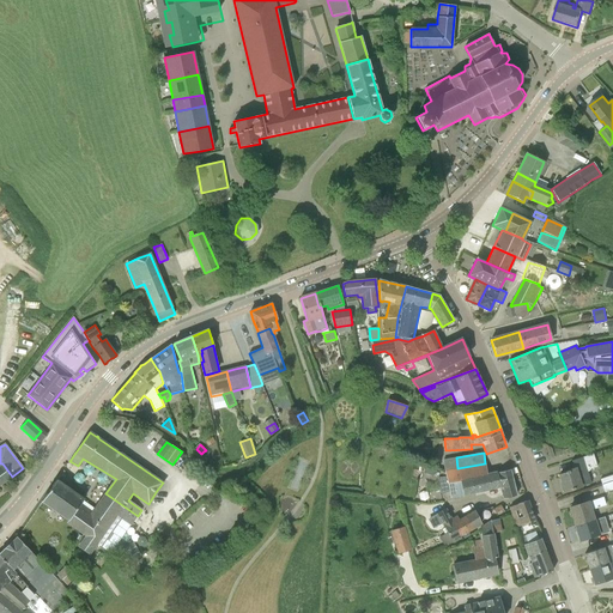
[(590,469),(598,467),(593,454),(571,461),(575,468),(565,472),(566,473),(559,475),(565,492),(592,484),(587,472),(589,471),(590,469)]
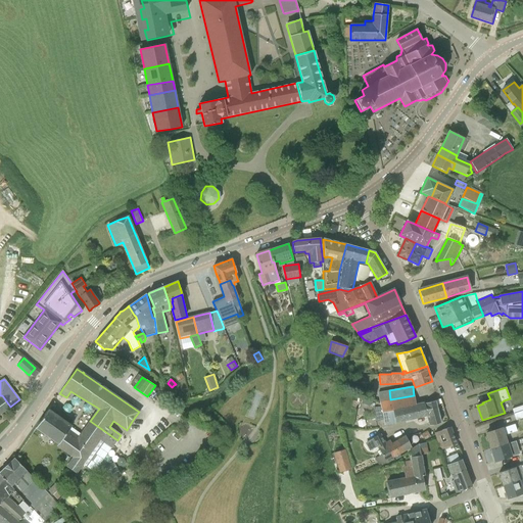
[(380,401),(380,405),(381,407),(382,413),(392,410),(416,406),(414,395),(395,398),(390,399),(389,390),(378,392),(380,401)]
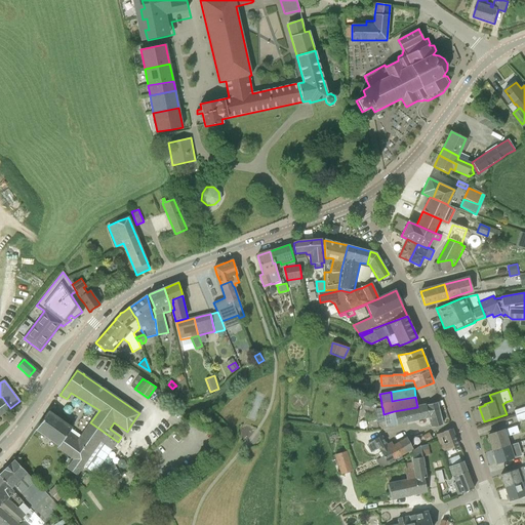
[(0,415),(10,408),(2,397),(0,397),(0,415)]
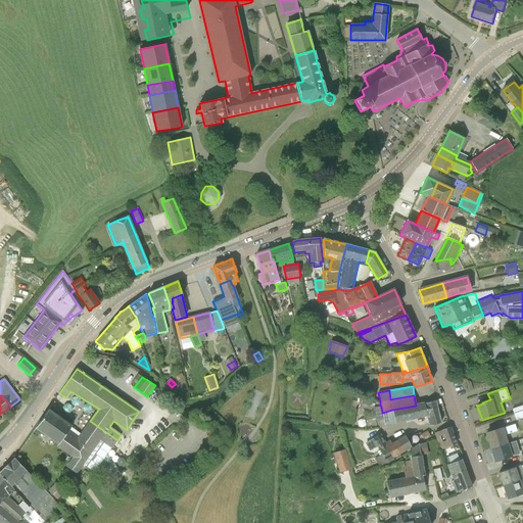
[(430,425),(441,423),(435,400),(424,403),(427,415),(430,425)]
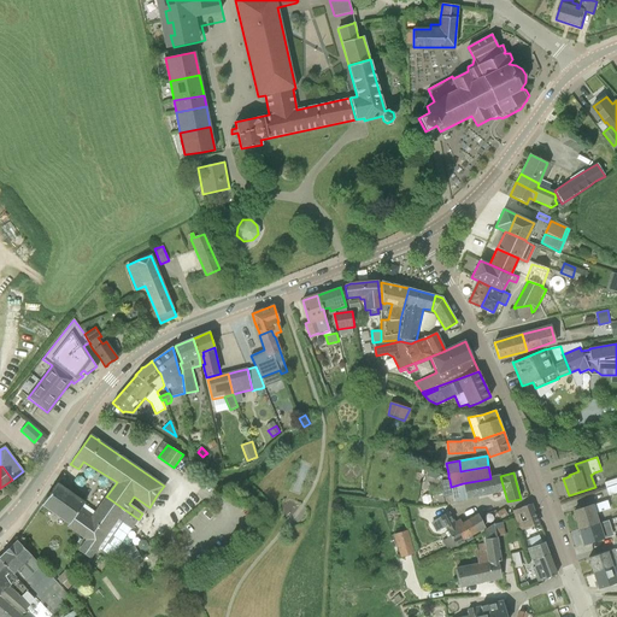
[(500,476),(491,479),(451,487),(453,497),(453,501),(479,497),(479,495),(486,494),(504,489),(500,476)]
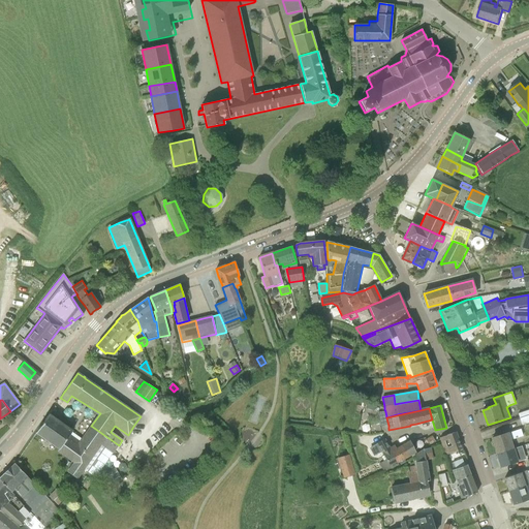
[(528,409),(518,413),(520,418),(528,414),(528,409)]
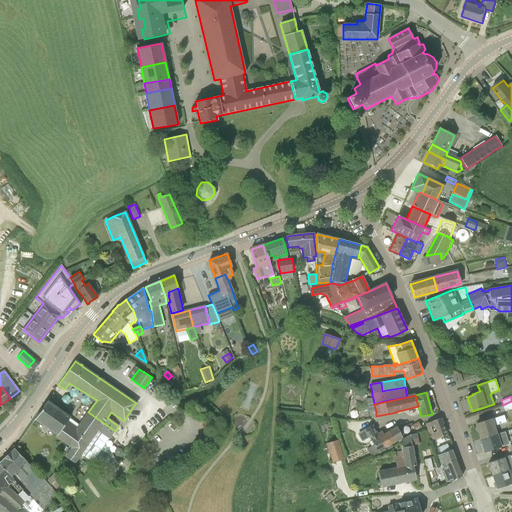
[(115,431),(88,412),(79,425),(70,417),(69,418),(60,410),(64,405),(60,403),(58,407),(47,401),(35,419),(58,434),(56,437),(71,448),(64,457),(75,463),(81,455),(92,463),(108,438),(109,439),(115,431)]
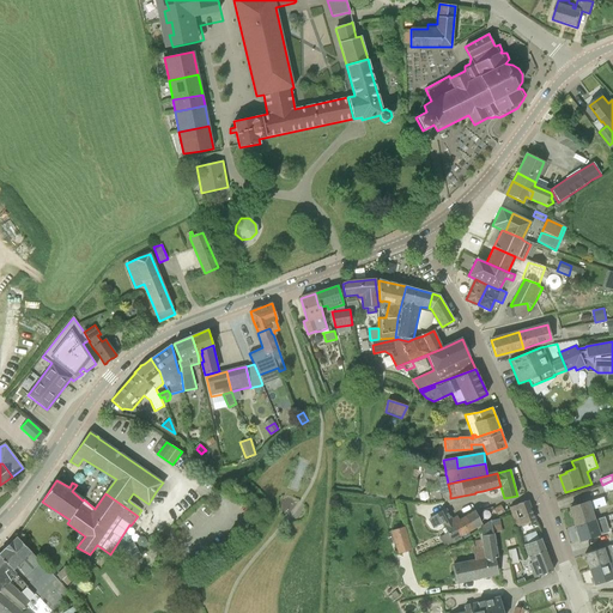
[(612,489),(612,480),(602,485),(605,492),(612,489)]
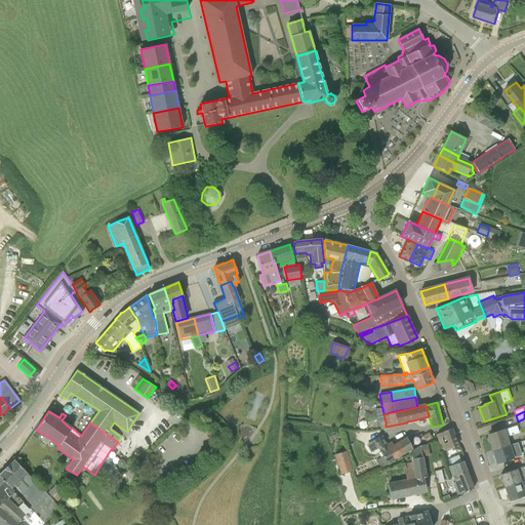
[(493,450),(509,446),(506,437),(519,433),(517,426),(503,431),(503,430),(488,435),(493,450)]
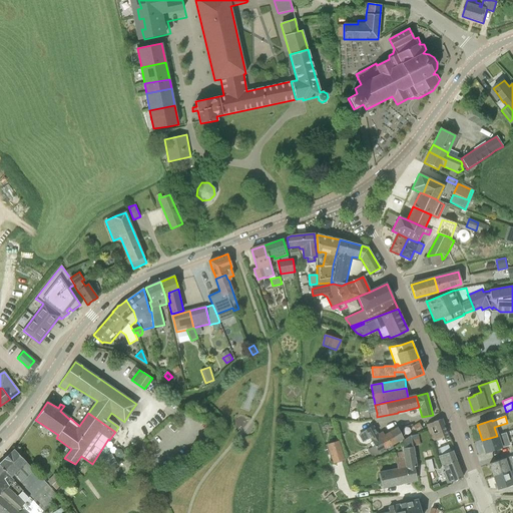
[(427,425),(433,441),(447,436),(441,419),(433,422),(433,423),(427,425)]
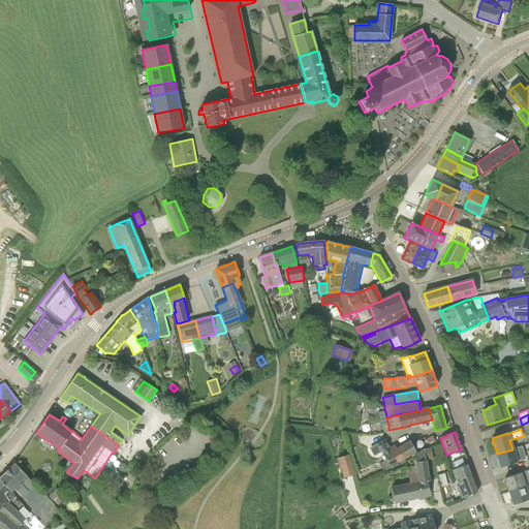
[(430,445),(435,441),(432,436),(427,440),(430,445)]
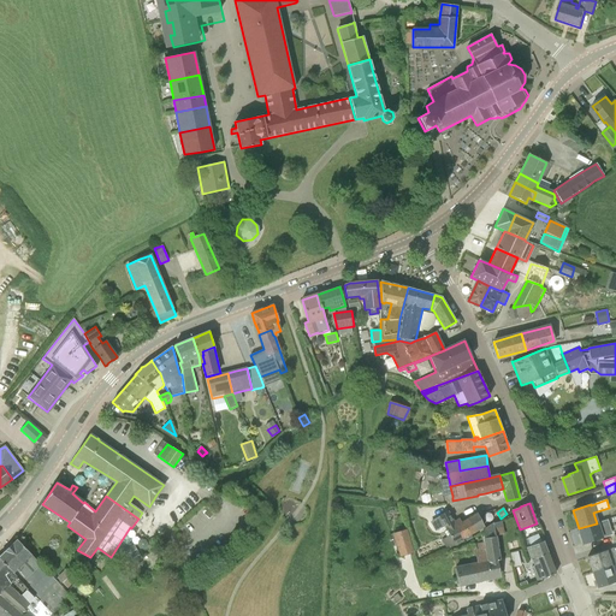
[(463,539),(454,521),(448,510),(438,516),(438,519),(430,523),(436,533),(445,527),(450,535),(442,540),(446,550),(455,545),(456,546),(465,542),(463,539)]
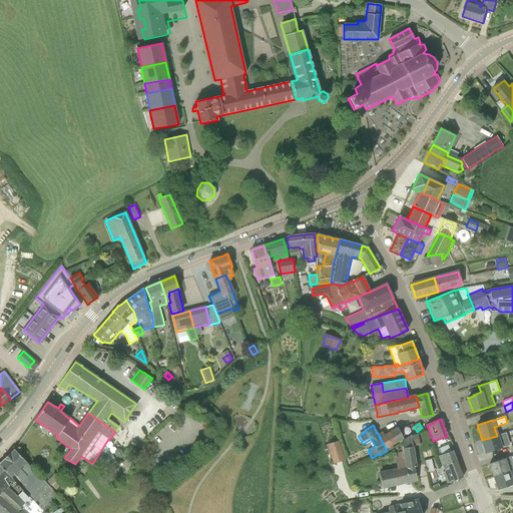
[(386,449),(404,439),(397,427),(384,435),(382,432),(378,434),(386,449)]
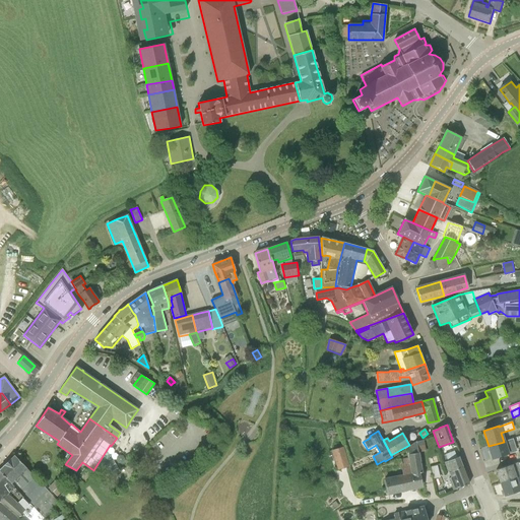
[(413,474),(419,473),(421,472),(418,452),(425,451),(423,440),(417,441),(407,447),(413,474)]
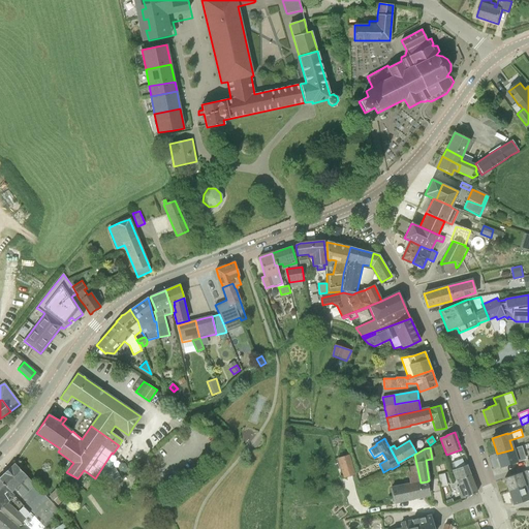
[(501,467),(517,462),(523,460),(521,454),(515,456),(512,449),(497,454),(501,467)]
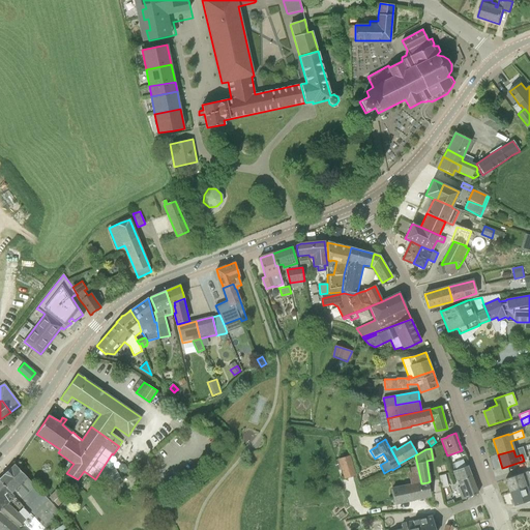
[(337,459),(344,479),(356,475),(350,454),(337,459)]
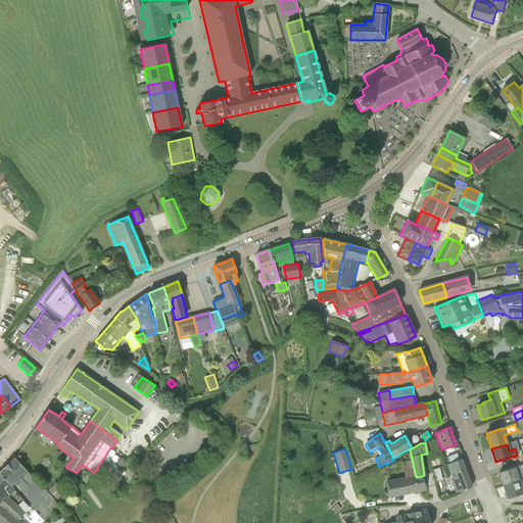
[(422,476),(416,477),(410,449),(409,449),(411,460),(396,463),(397,470),(403,468),(406,479),(387,482),(389,495),(424,488),(422,476)]
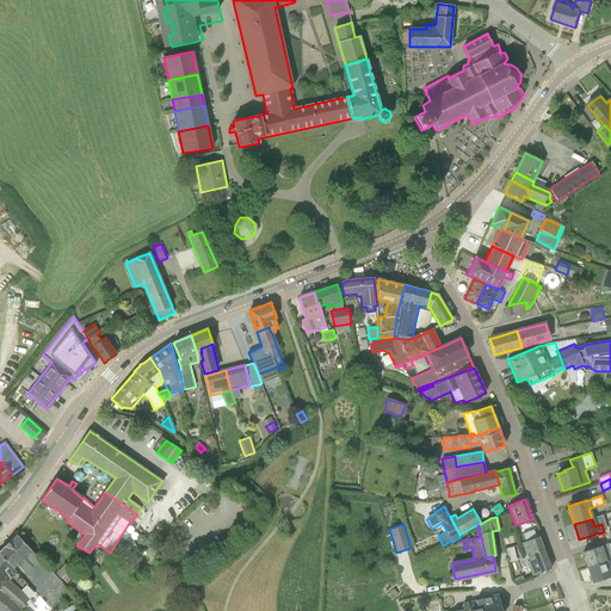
[(161,536),(159,530),(147,536),(149,541),(161,536)]
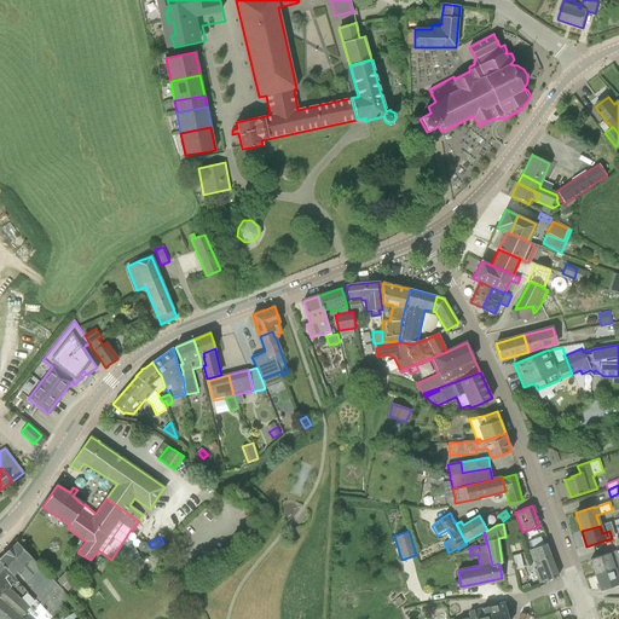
[(533,549),(528,551),(533,562),(550,556),(545,544),(543,544),(541,537),(530,541),(533,549)]
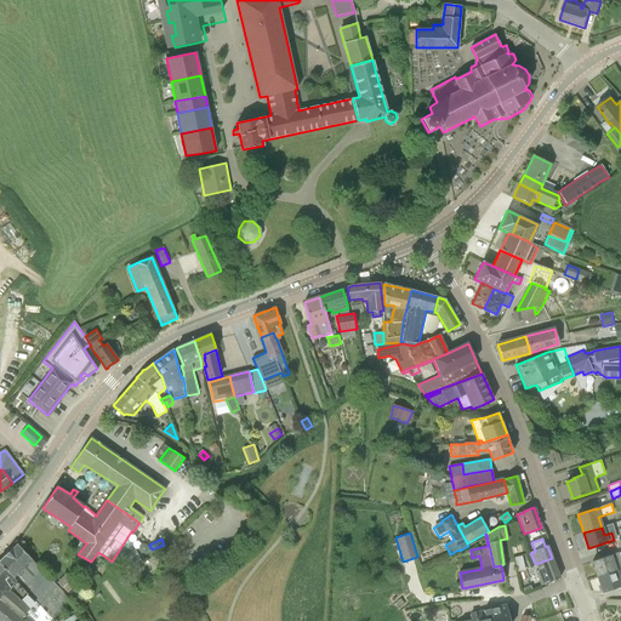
[(61,611),(51,600),(61,592),(17,543),(0,560),(0,565),(28,594),(40,605),(53,620),(61,611)]
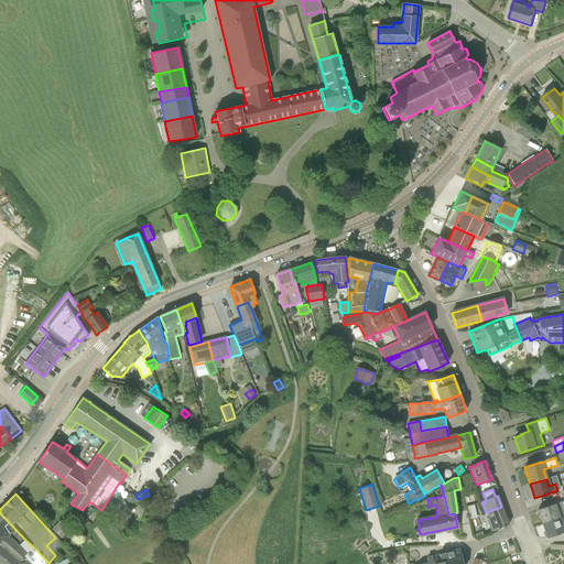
[(130,511),(122,498),(115,503),(121,516),(130,511)]
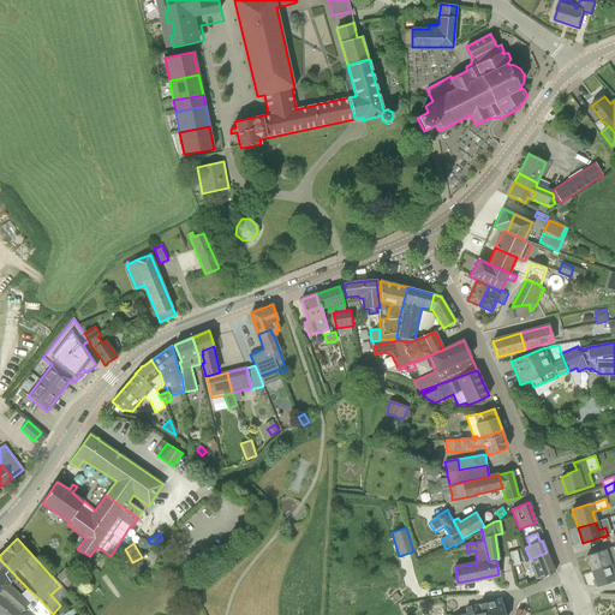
[(592,572),(609,566),(614,563),(614,547),(613,548),(604,550),(604,549),(586,555),(592,572)]
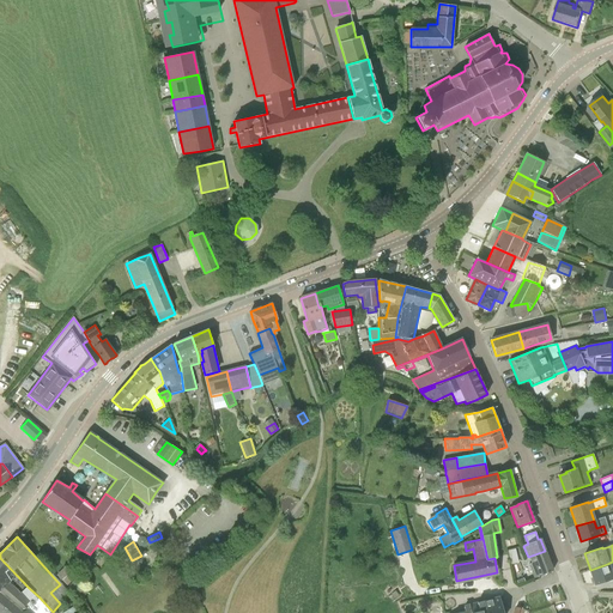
[(534,577),(553,570),(545,551),(528,557),(532,565),(529,565),(534,577)]
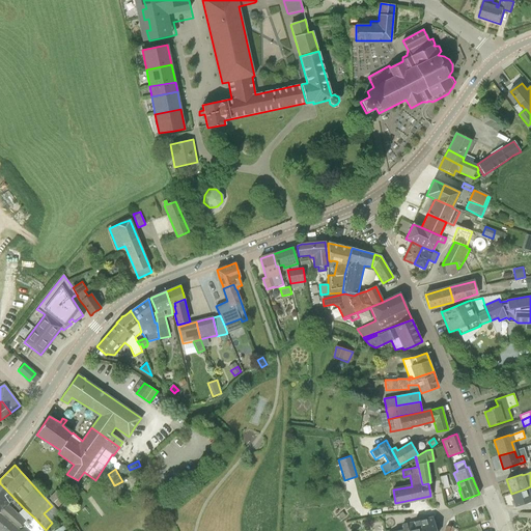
[(0,483),(0,514),(6,521),(17,530),(21,528),(23,530),(44,530),(46,530),(34,518),(31,521),(28,519),(25,522),(18,514),(24,508),(0,483)]
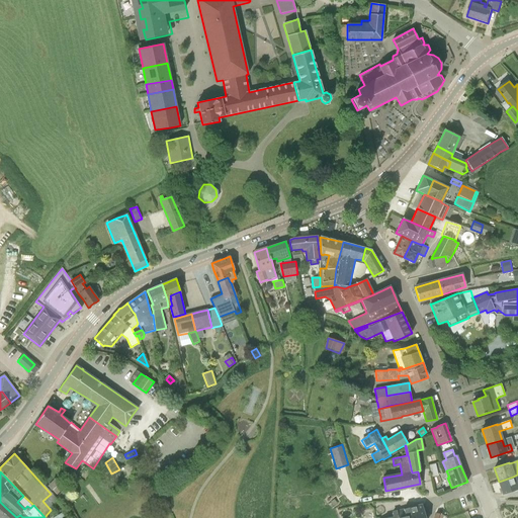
[(503,494),(517,490),(517,489),(517,482),(515,483),(513,477),(499,482),(503,494)]
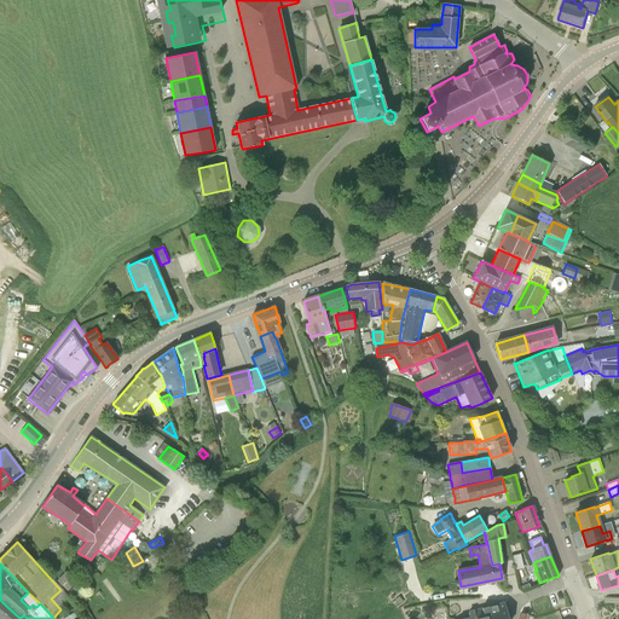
[(65,573),(57,580),(68,591),(76,583),(65,573)]
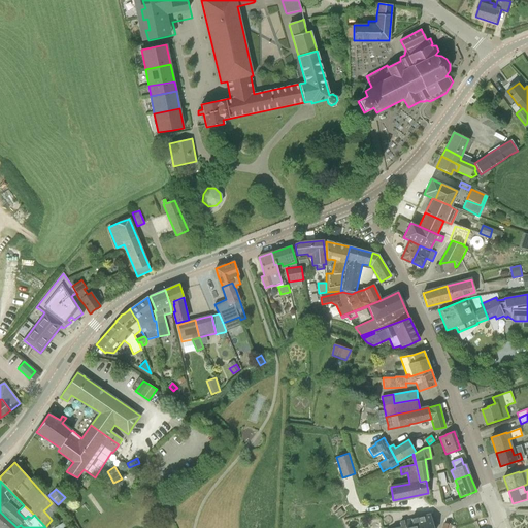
[(76,509),(66,499),(60,505),(69,516),(76,509)]
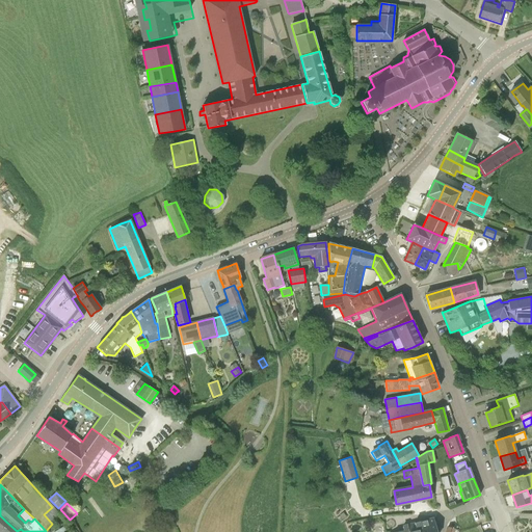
[(422,521),(424,531),(436,531),(433,519),(422,521)]
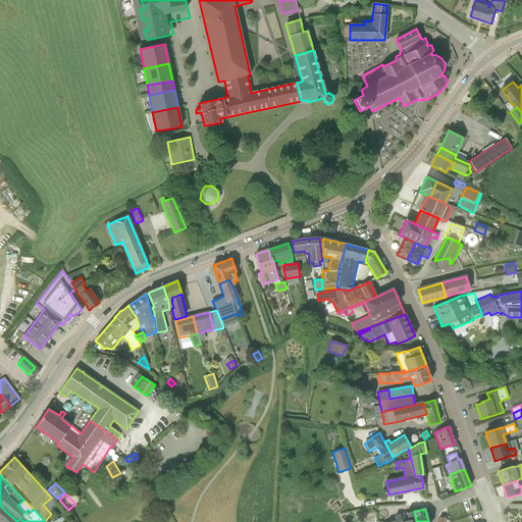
[(77,521),(71,511),(67,514),(71,521),(77,521)]
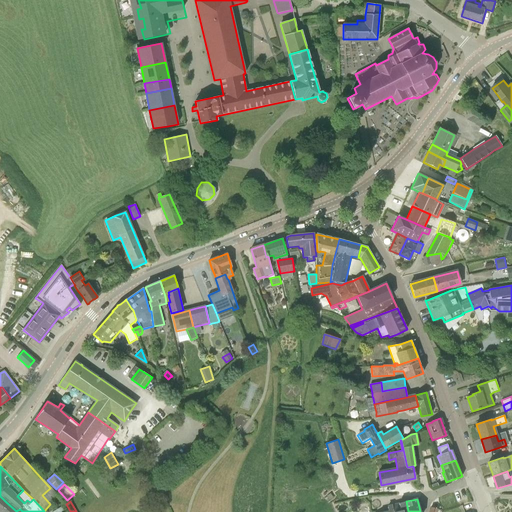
[(408,511),(406,501),(399,503),(401,510),(397,511),(408,511)]
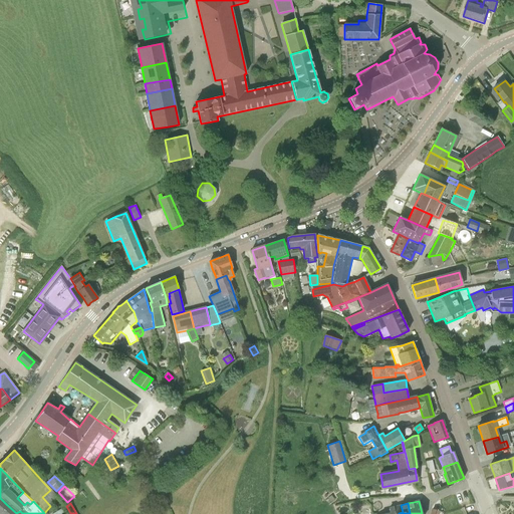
[(0,513),(17,513),(16,513),(6,504),(0,510),(0,513)]
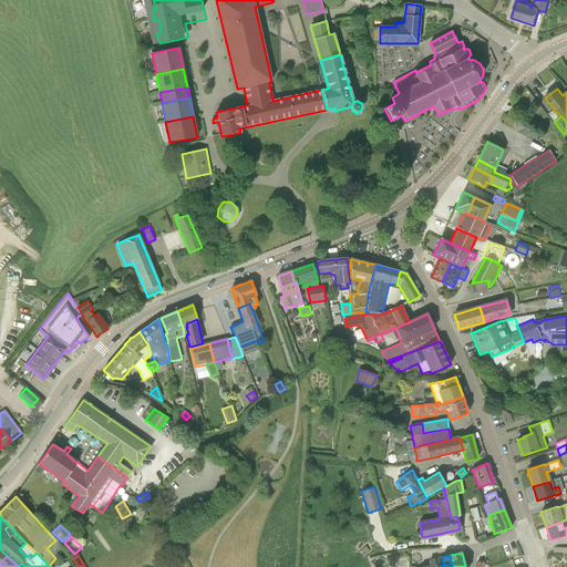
[(440,566),(444,565),(442,557),(429,560),(431,566),(425,566),(440,566)]
